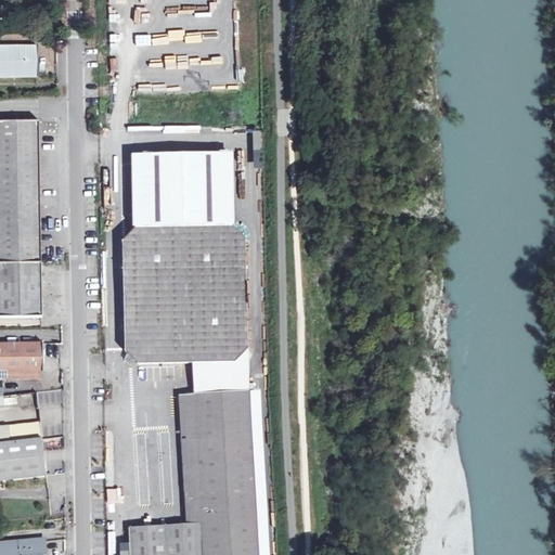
[(0,77),(40,77),(40,47),(0,47),(0,77)]
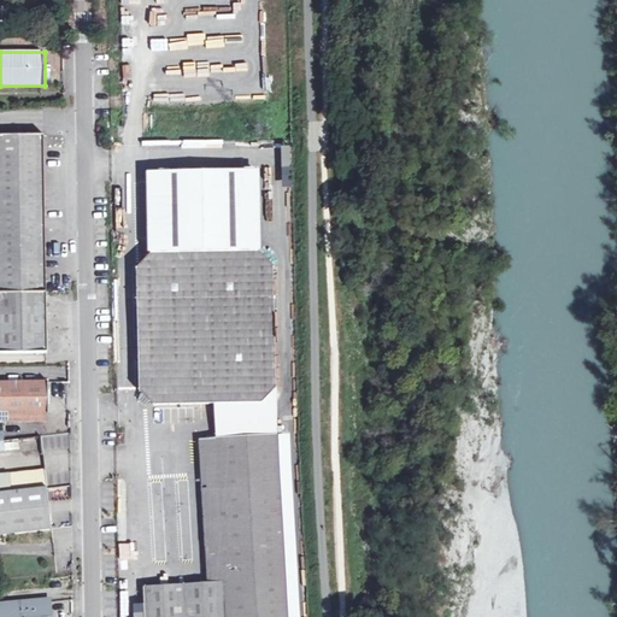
[(0,135),(0,293),(47,293),(45,135),(0,135)]
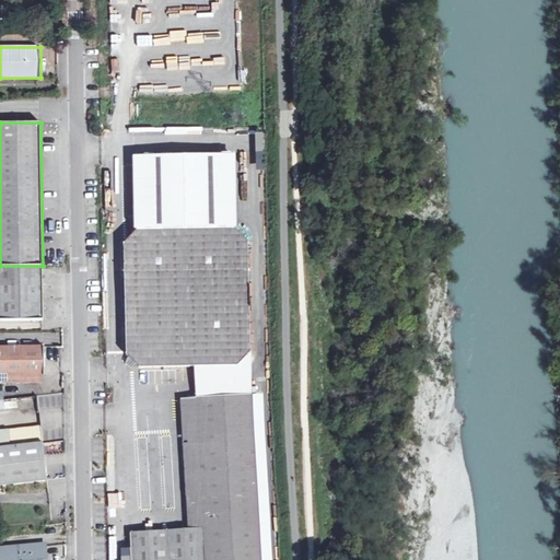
[(206,383),(253,380),(251,280),(249,242),(235,228),(139,230),(124,244),(126,356),(141,370),(195,369),(196,384),(206,383)]
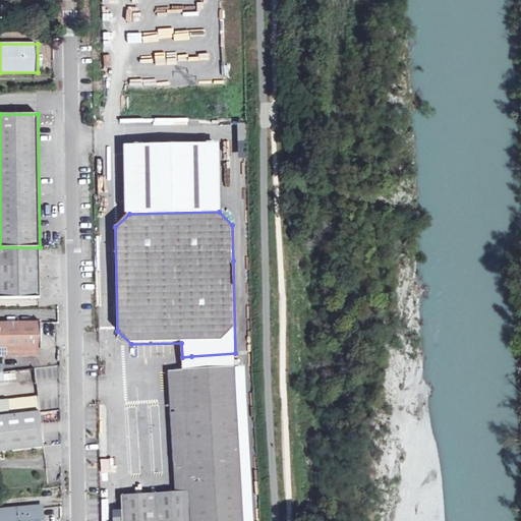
[(0,299),(41,298),(40,247),(0,247),(0,299)]
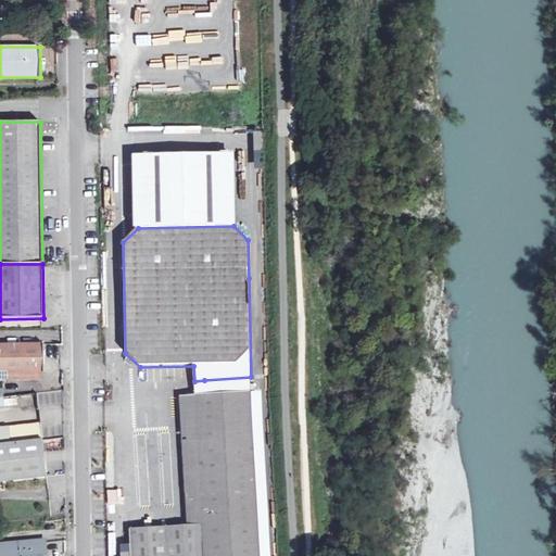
[(0,344),(0,374),(45,374),(45,343),(0,344)]
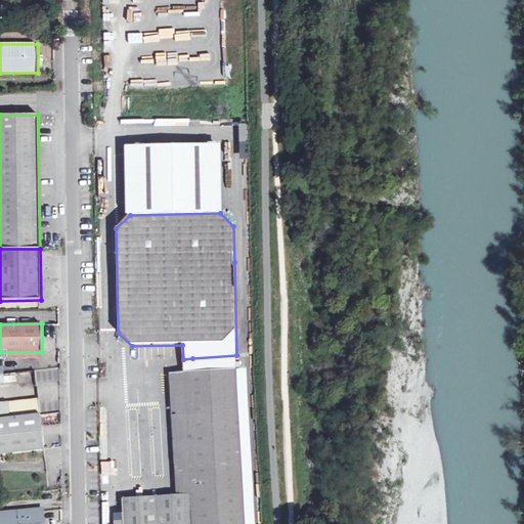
[(192,358),(183,359),(183,372),(168,373),(175,495),(122,498),(123,523),(192,523),(191,495),(244,492),(237,372),(236,355),(192,358)]
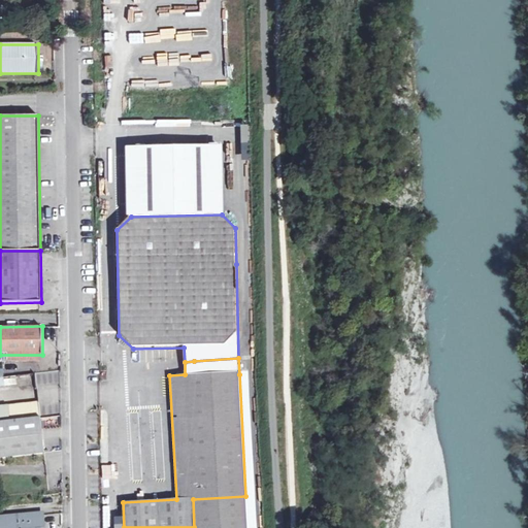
[(0,458),(45,453),(41,418),(0,422),(0,458)]
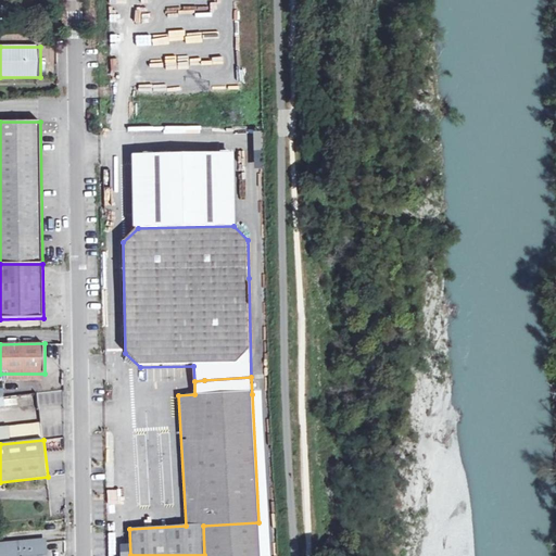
[(261,555),(258,522),(203,526),(204,555),(261,555)]
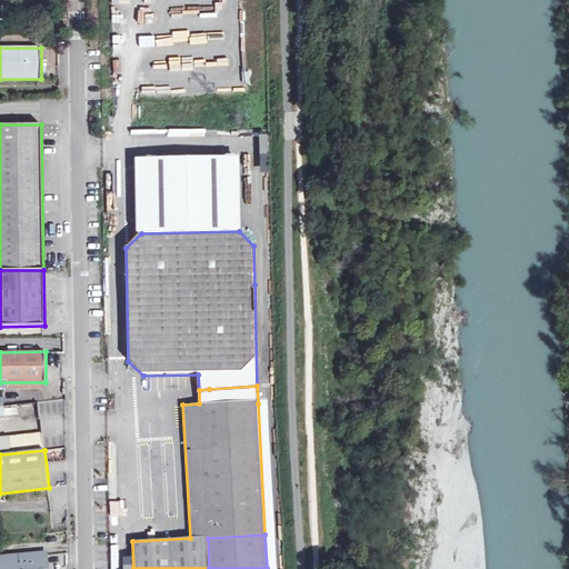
[(48,568),(47,555),(0,558),(0,568),(48,568)]
